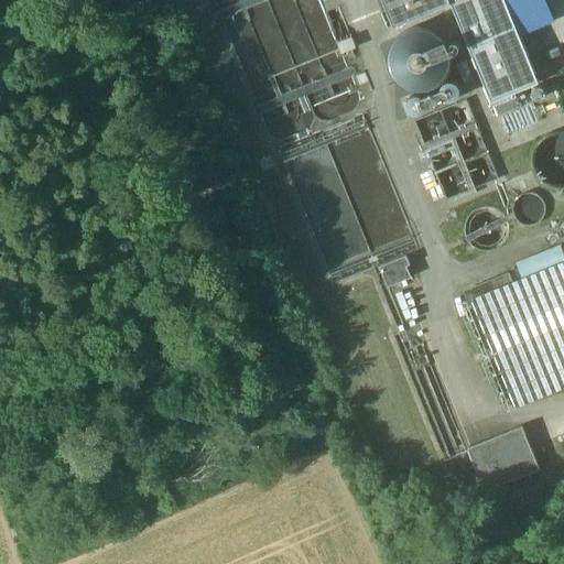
[(459,0),(383,0),(388,10),(394,26),(452,3),(459,0)]
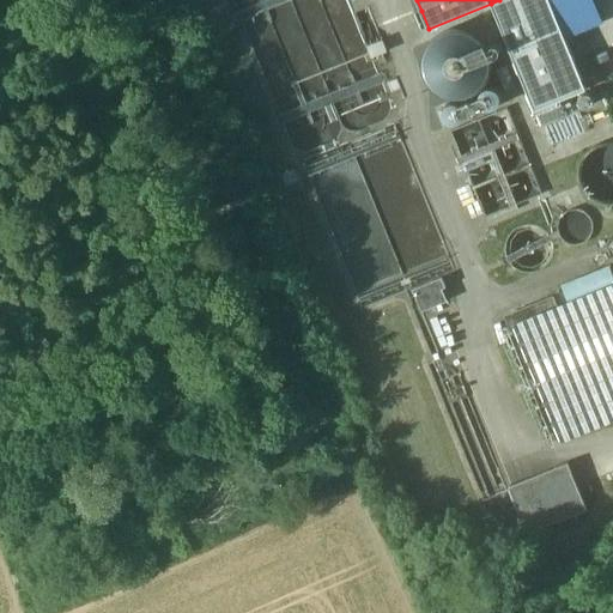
[(548,0),(499,0),(491,4),(535,110),(586,90),(548,0)]
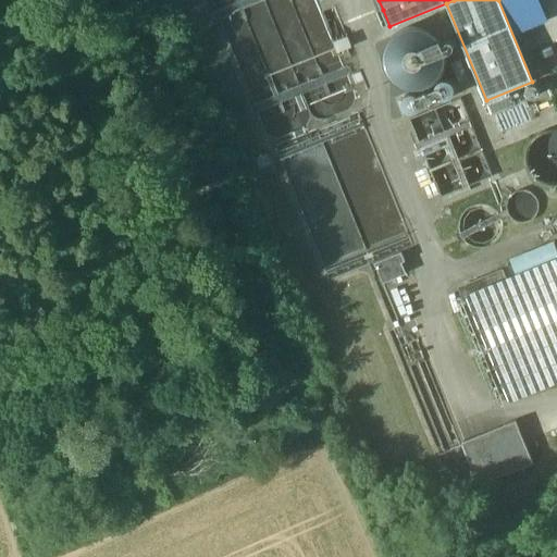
[(351,47),(334,7),(321,12),(339,57),(346,54),(344,50),(351,47)]
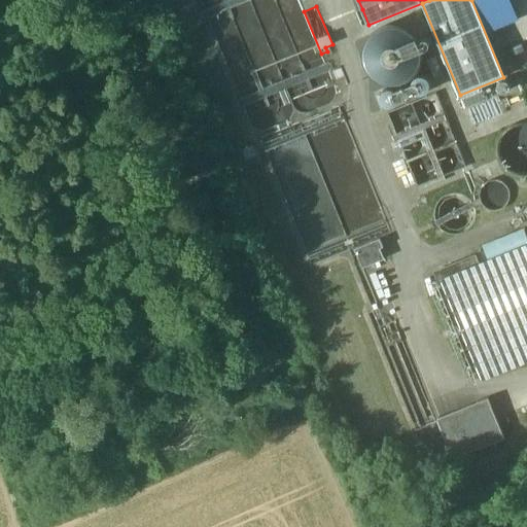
[(369,25),(362,9),(355,12),(362,28),(369,25)]
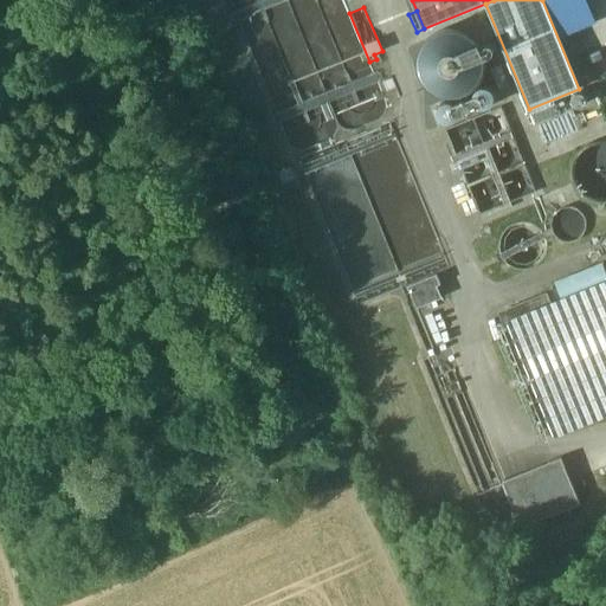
[(483,75),(485,62),(483,50),(476,39),(465,32),(452,30),(439,32),(429,39),(421,50),(419,63),(423,75),(430,85),(440,92),(453,95),(465,92),(476,85),(483,75)]
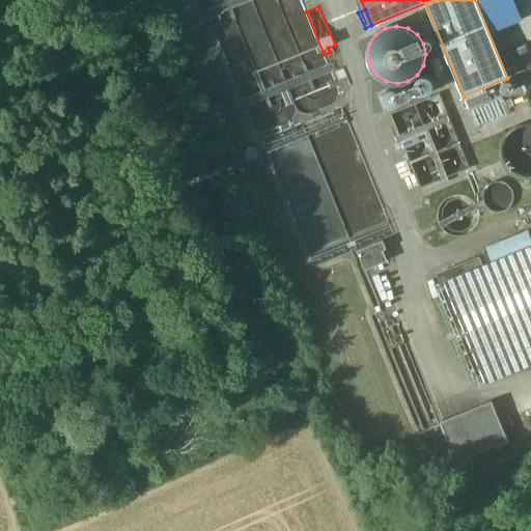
[(435,28),(425,31),(427,35),(420,37),(423,44),(425,50),(441,44),(435,28)]
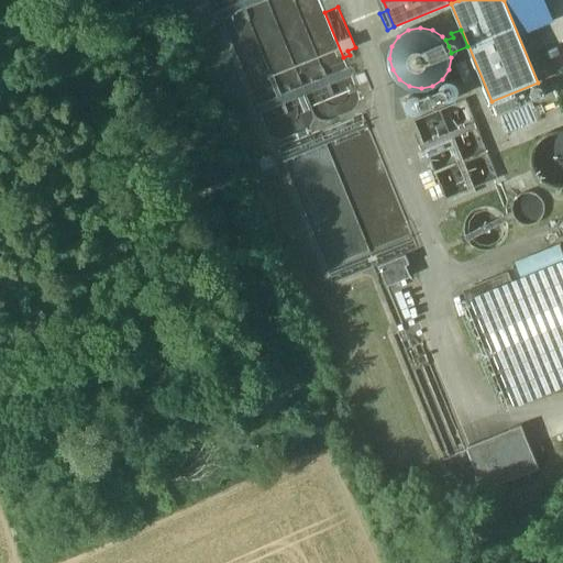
[(460,94),(461,90),(460,86),(457,83),(454,80),(451,80),(446,80),(443,83),(441,86),(441,90),(442,94),(444,97),(448,99),(451,100),(455,99),(457,97),(460,94)]
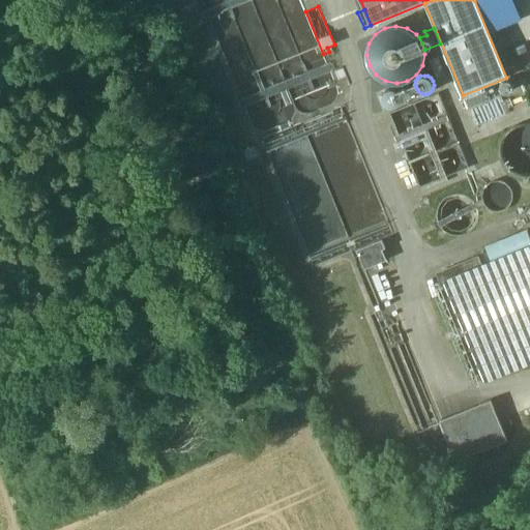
[(513,89),(513,86),(513,84),(512,82),(509,81),(507,80),(505,81),(503,82),(501,84),(501,87),(501,89),(503,91),(505,92),(507,93),(510,92),(512,91),(513,89)]
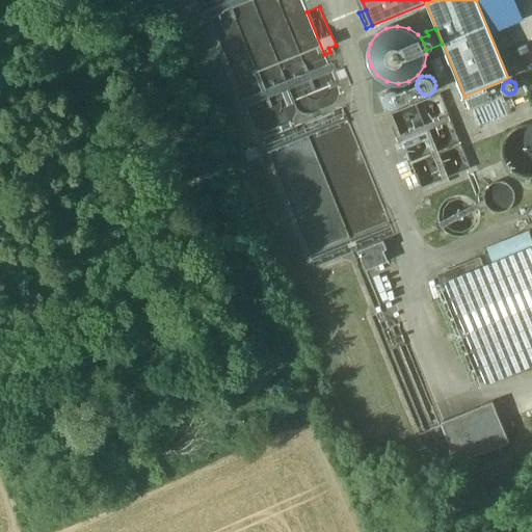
[(413,88),(413,87),(413,85),(411,84),(409,83),(408,82),(406,83),(405,84),(404,85),(403,87),(404,89),(405,90),(406,91),(408,91),(410,91),(411,90),(413,88)]
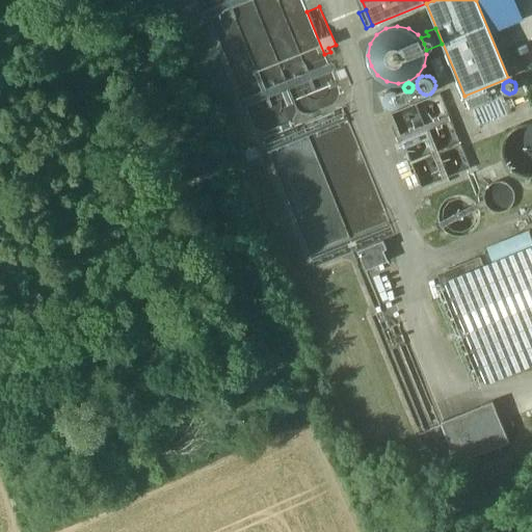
[(403,102),(403,98),(402,95),(400,91),(397,89),(394,88),(390,89),(388,91),(386,95),(384,98),(386,102),(388,105),(391,107),(394,107),(398,107),(401,105),(403,102)]
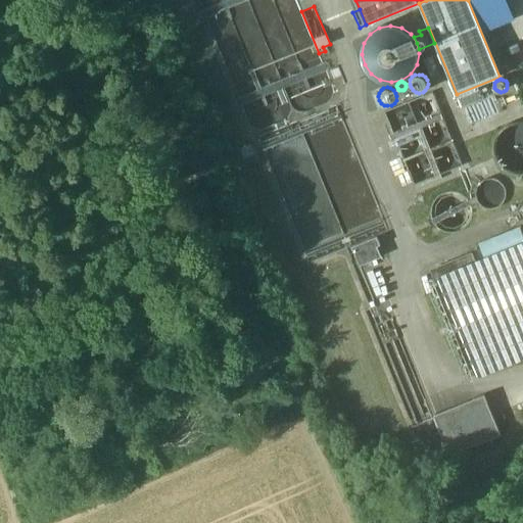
[(433,92),(384,112),(405,161),(453,141),(433,92)]
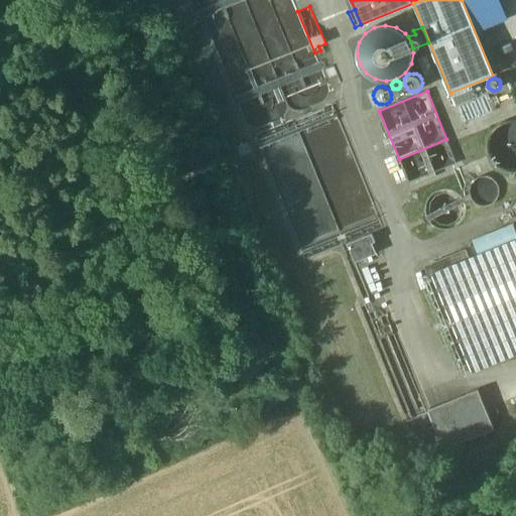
[(488,94),(457,108),(464,124),(495,111),(493,106),(500,104),(497,96),(490,99),(488,94)]
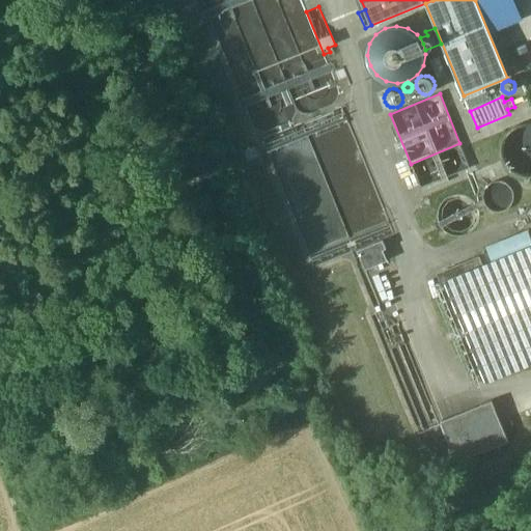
[(311,115),(289,124),(290,128),(312,119),(311,115)]
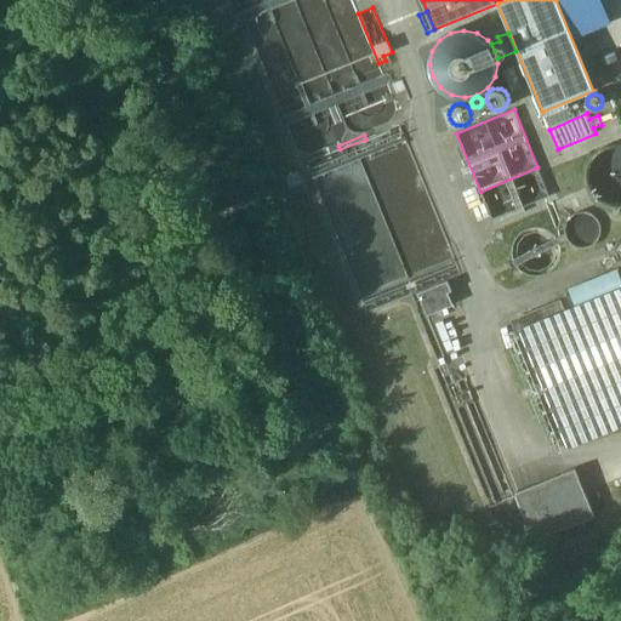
[(620,144),(617,144),(607,147),(597,154),(590,164),(588,176),(591,187),(597,197),(607,204),(619,206),(620,205),(620,144)]
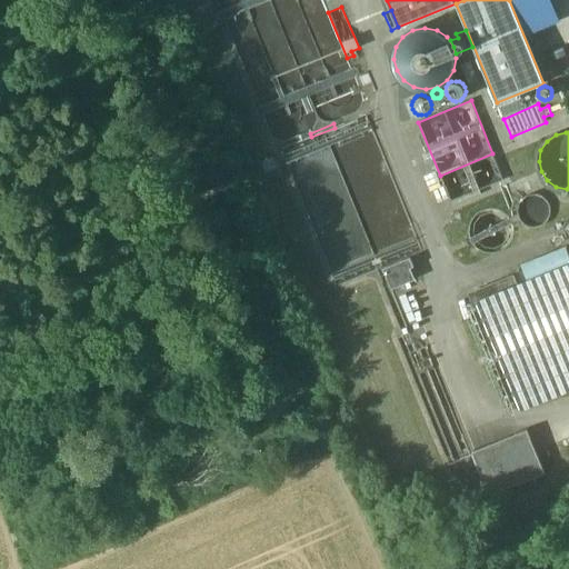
[(492,153),(440,176),(451,202),(503,181),(492,153)]
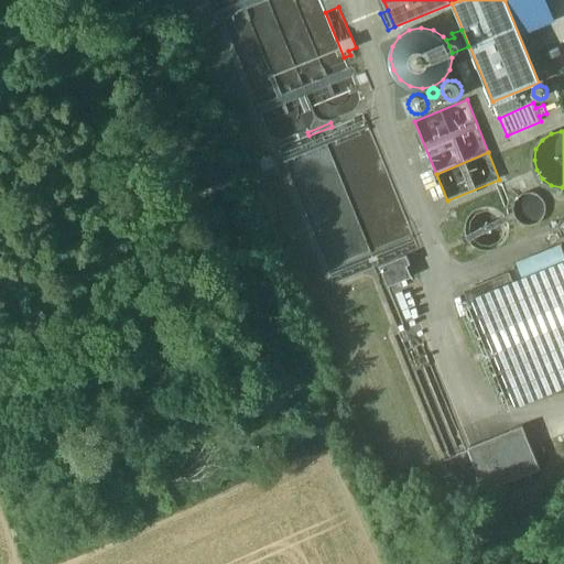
[(278,172),(271,156),(257,162),(263,177),(278,172)]
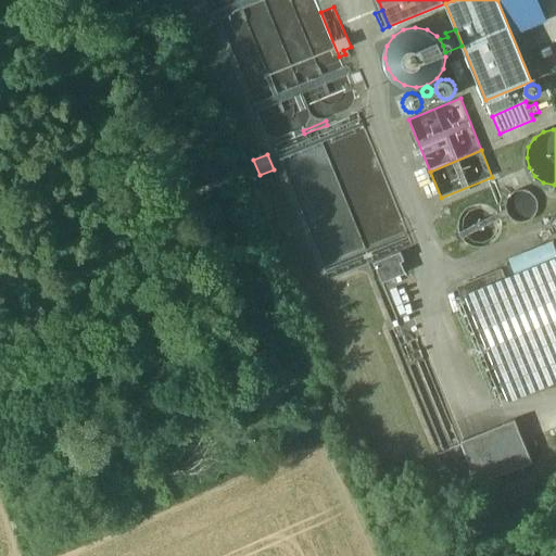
[(260,175),(253,178),(256,186),(277,178),(274,169),(260,175)]
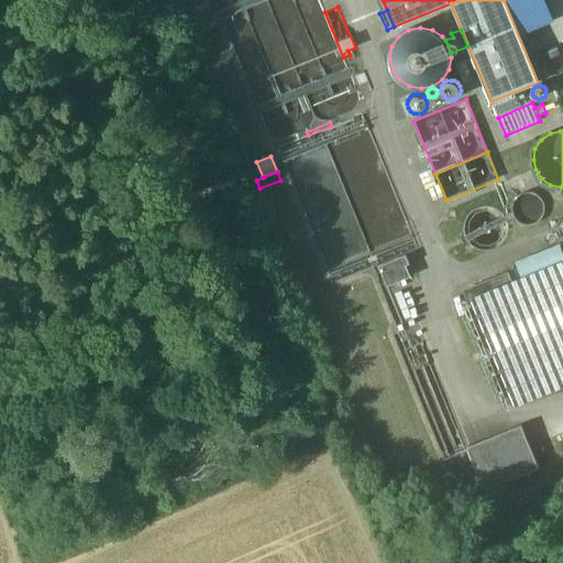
[(544,216),(545,209),(544,202),(540,197),(534,194),(528,192),(522,194),(517,198),(514,203),(512,208),(511,210),(514,216),(517,221),(522,224),(529,225),(536,224),(541,221),(544,216)]
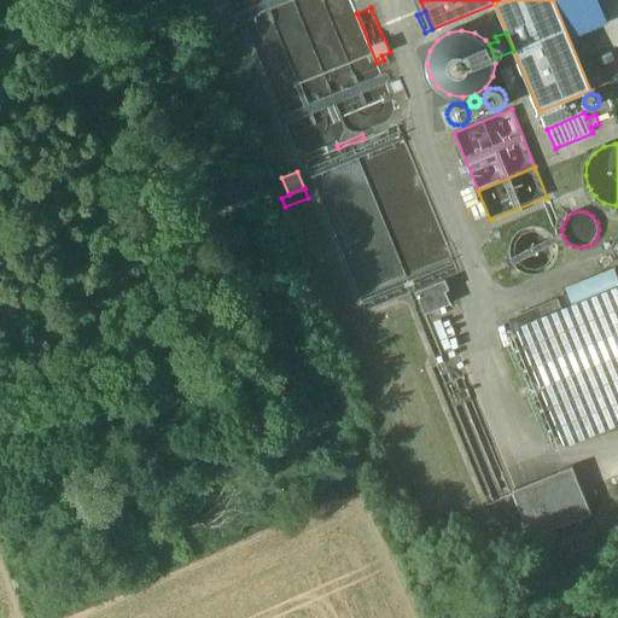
[(554,261),(555,252),(553,244),(549,237),(542,232),(534,231),(525,232),(518,237),(513,244),(512,252),(513,261),(518,268),(525,273),(534,274),(542,272),(549,267),(554,261)]
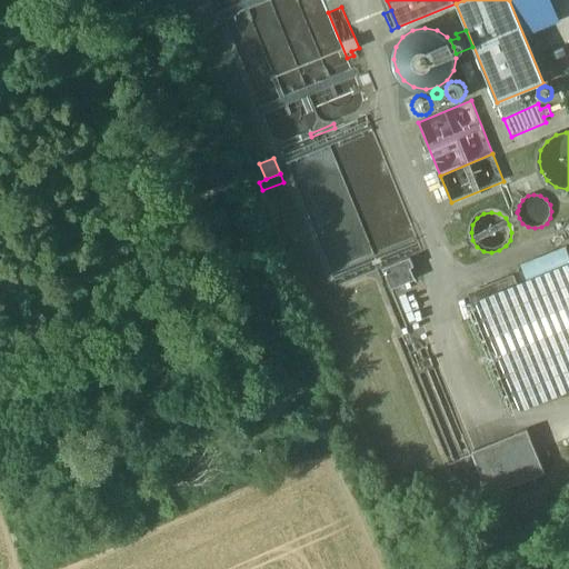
[(568,255),(566,248),(521,266),(530,287),(568,270),(568,255)]
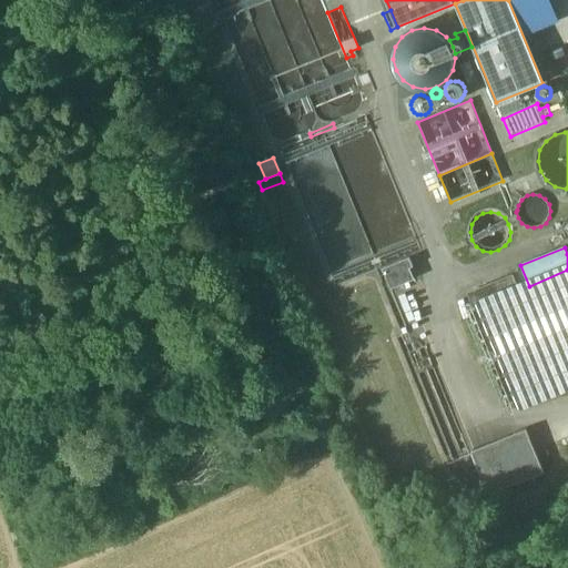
[(409,257),(383,269),(391,290),(409,282),(405,271),(413,267),(409,257)]
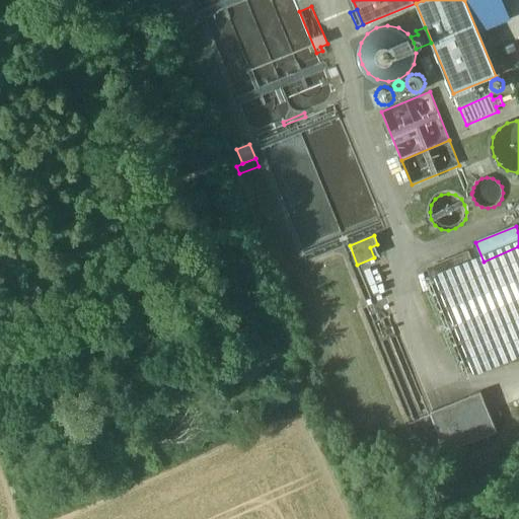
[(429,417),(388,317),(386,318),(380,320),(377,313),(357,265),(350,245),(343,248),(367,307),(362,309),(412,431),(418,440),(426,447),(436,450),(446,449),(441,438),(437,438),(433,437),(430,435),(428,434),(426,431),(421,421),(429,417)]
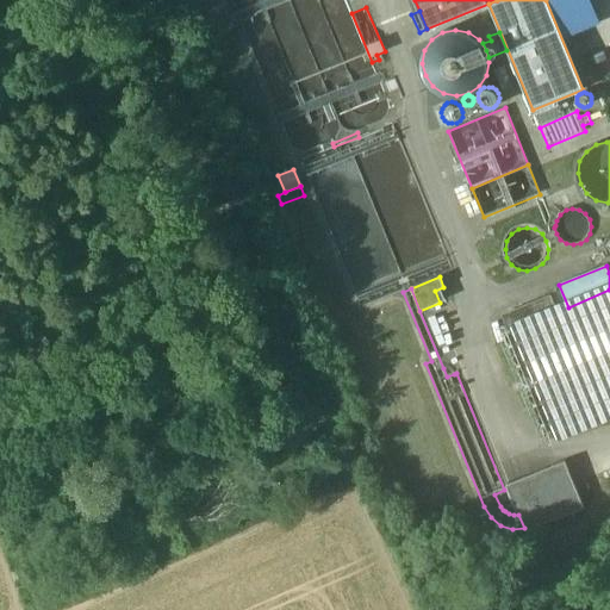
[(552,297),(503,317),(509,331),(556,311),(552,297)]
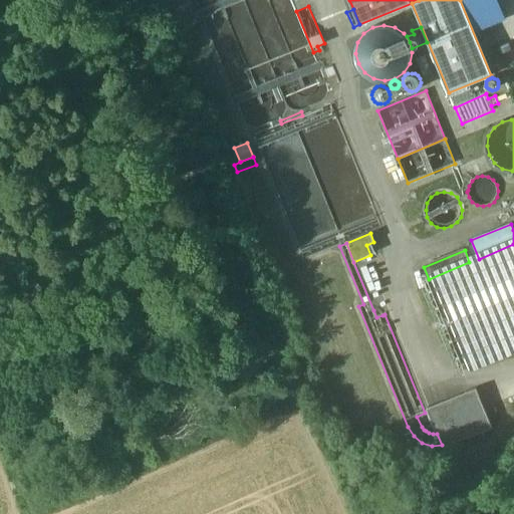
[(381,314),(376,309),(373,310),(376,317),(382,315),(381,314)]
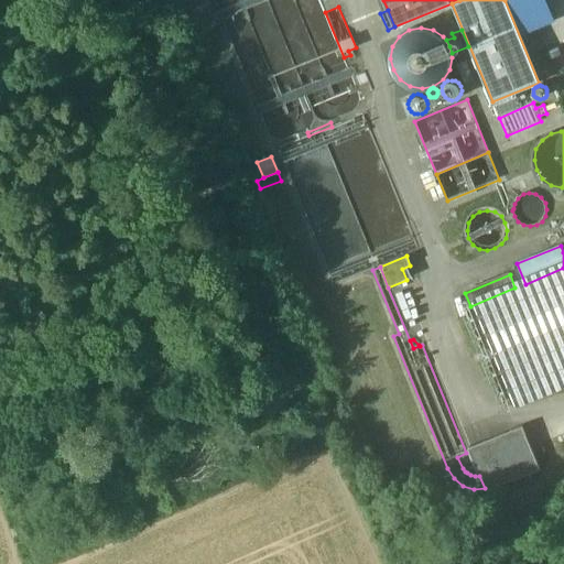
[(522,426),(468,448),(479,476),(485,488),(486,492),(540,470),(522,426)]
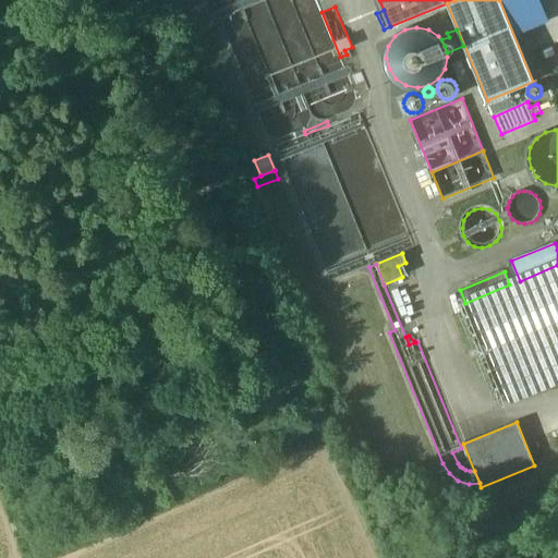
[(421,478),(400,486),(404,497),(425,488),(421,478)]
